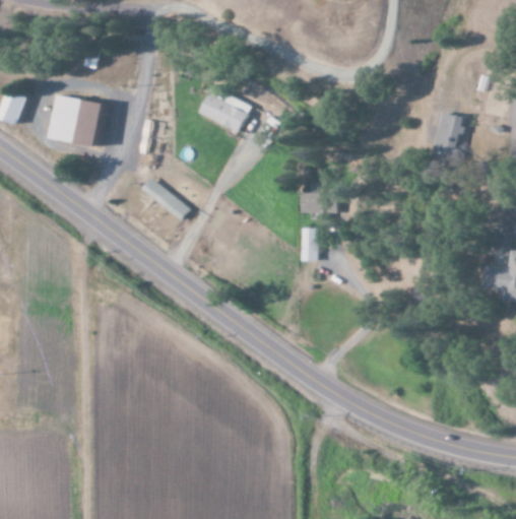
[(238,132),(250,106),(209,87),(197,113),(238,132)]
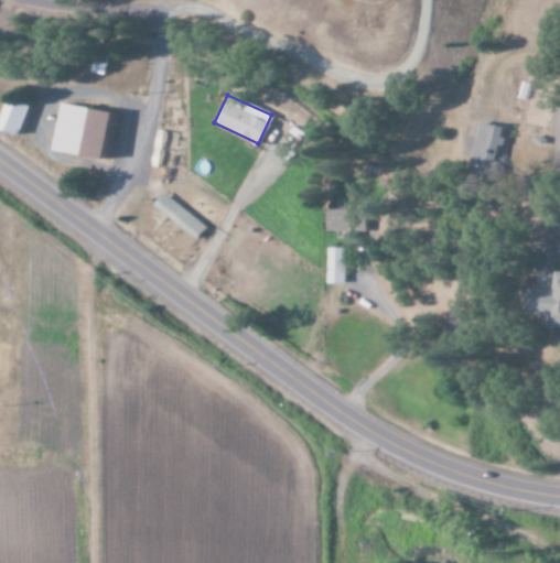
[(0,129),(19,136),(30,106),(8,98),(0,119),(0,129)]
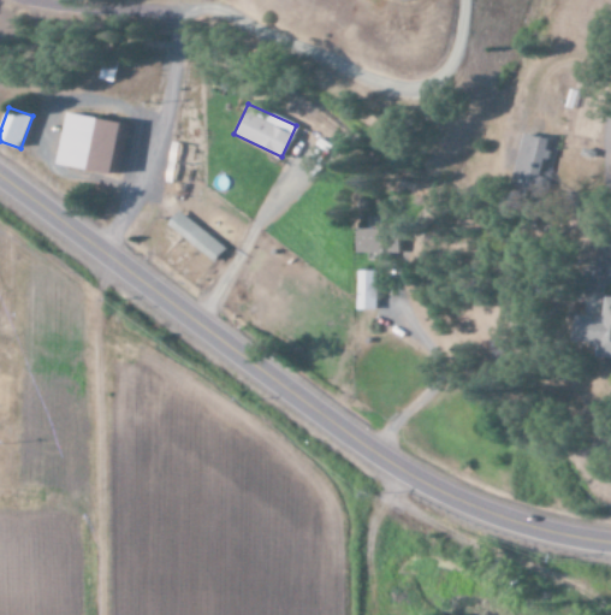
[(58,164),(117,173),(125,122),(65,112),(58,164)]
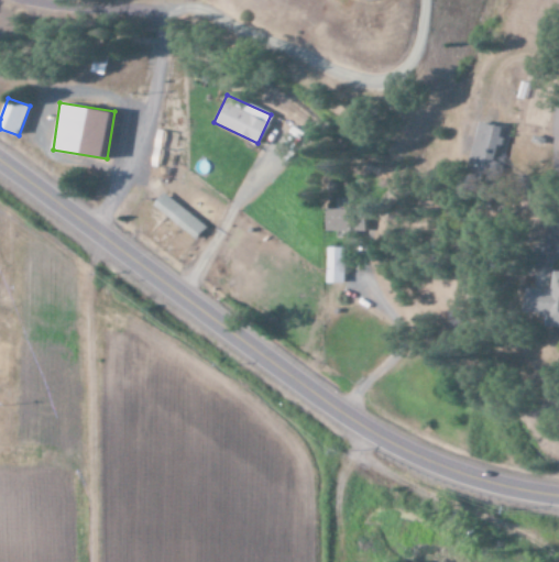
[(508,128),(478,121),(467,172),(497,178),(508,128)]
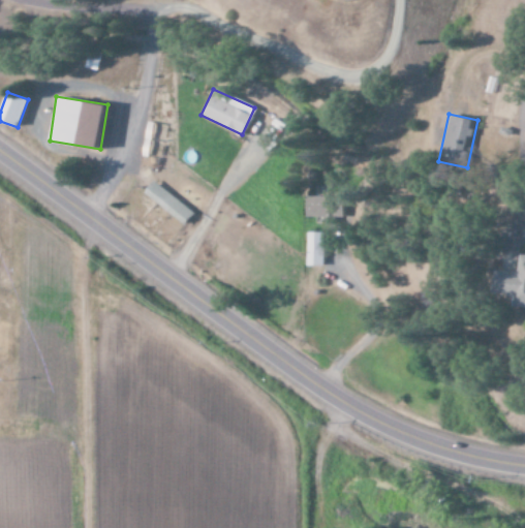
[(142,194),(184,224),(193,211),(151,181),(142,194)]
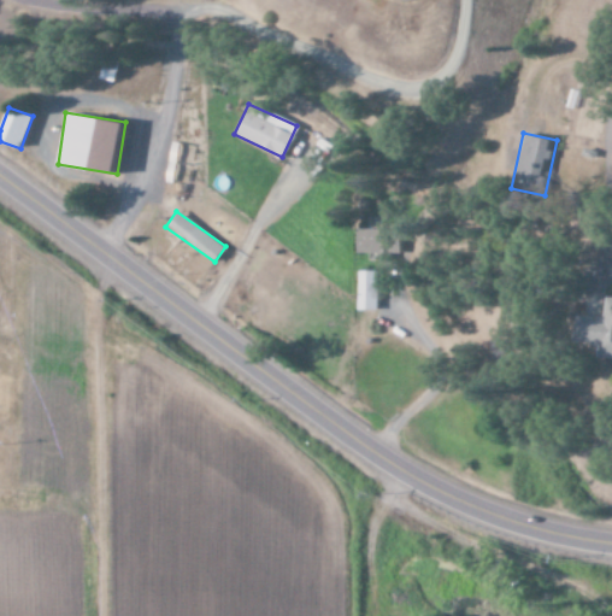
[(358,254),(399,256),(400,229),(358,228),(358,254)]
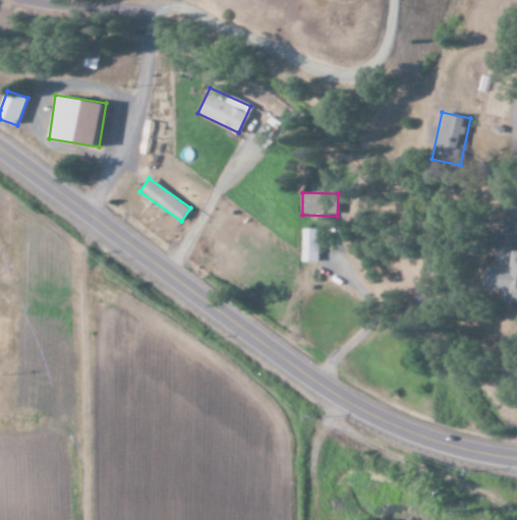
[(317,262),(318,229),(301,229),(300,262),(317,262)]
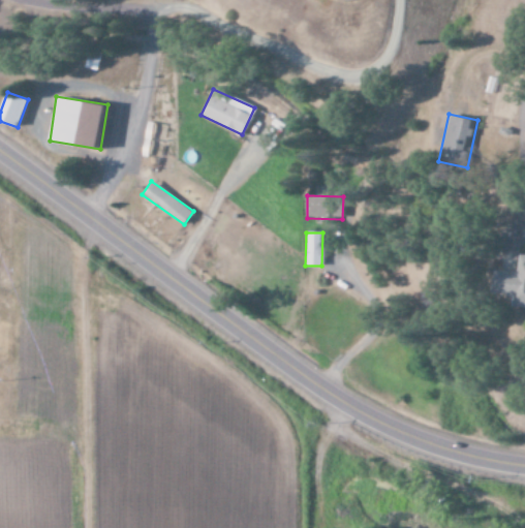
[(500,270),(498,293),(520,296),(519,304),(524,304),(524,256),(522,256),(521,272),(500,270)]
